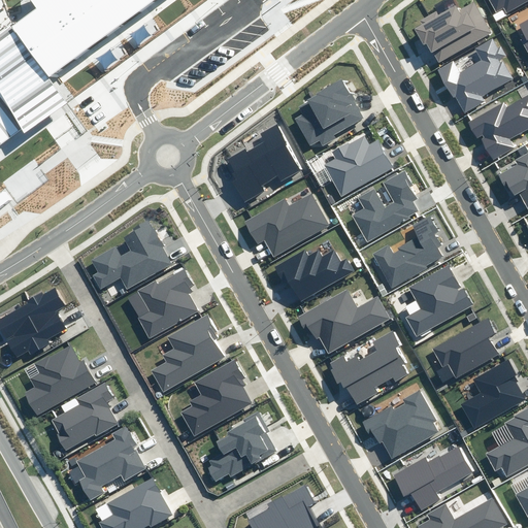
[(46,0),(35,8),(10,27),(45,74),(152,0),(46,0)]
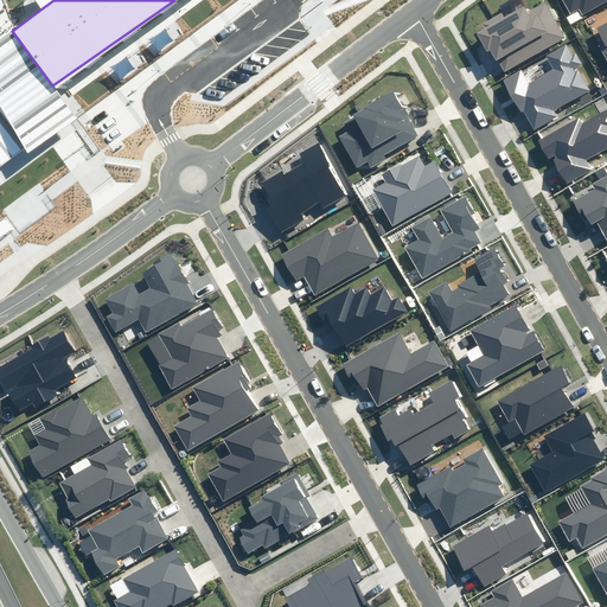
[(606,0),(561,0),(569,13),(577,10),(581,14),(606,0)]
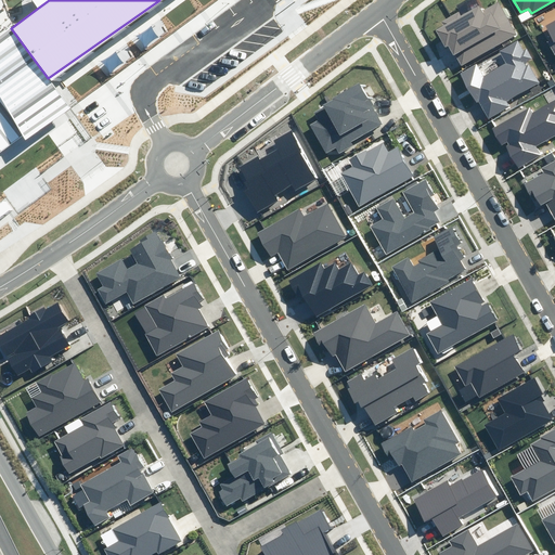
[(444,25),(436,29),(446,47),(449,46),(461,67),(517,36),(499,2),(482,10),(480,5),(462,16),(460,12),(442,22),(444,25)]
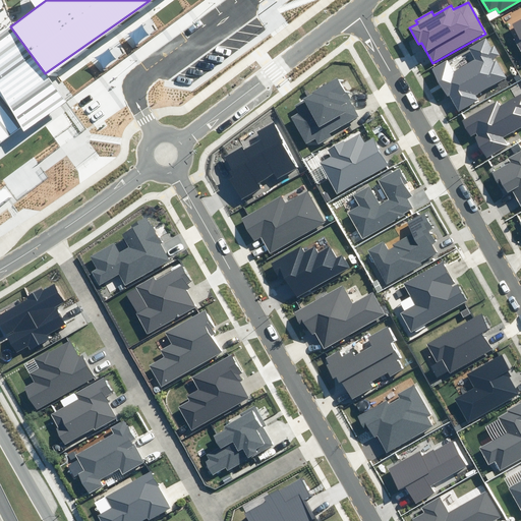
[(520,18),(512,23),(520,39),(514,42),(520,53),(520,18)]
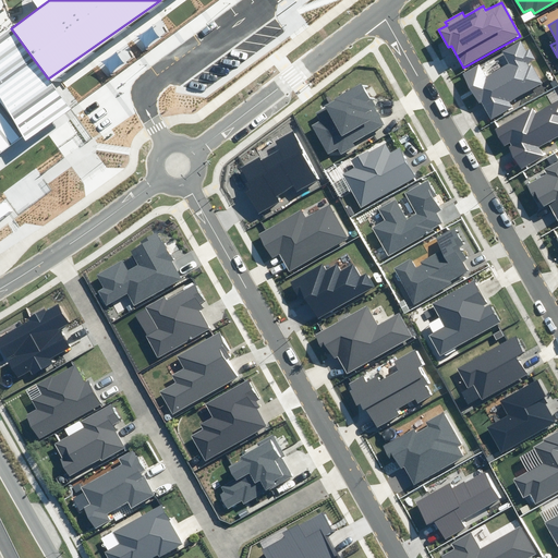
[(140,35),(135,36),(138,38),(143,41),(144,46),(145,49),(147,45),(152,41),(155,39),(160,37),(157,35),(154,31),(153,28),(153,25),(150,28),(147,31),(143,33),(140,35)]
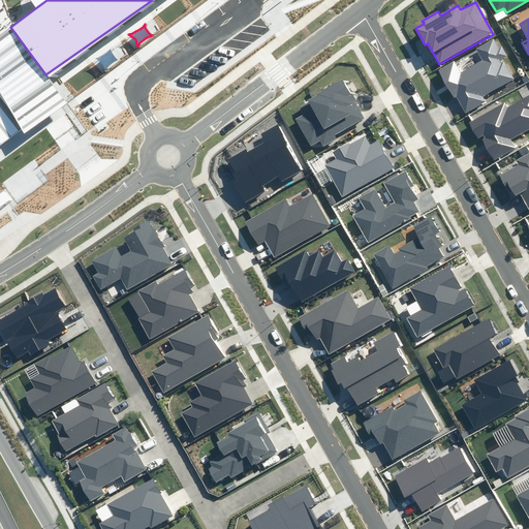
[(24,133),(55,112),(67,102),(45,74),(10,27),(0,33),(0,91),(22,129),(24,133)]
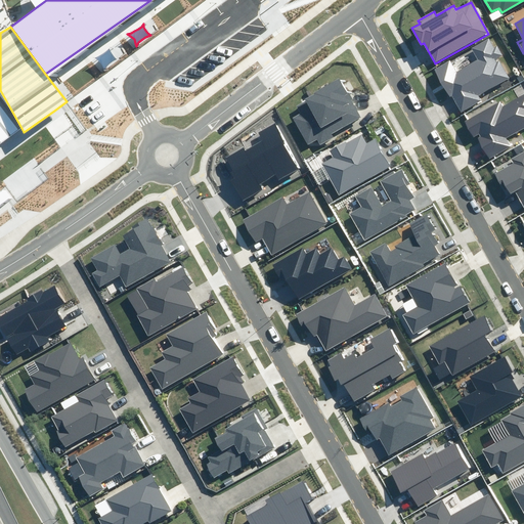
[(451,60),(436,69),(460,112),(480,100),(477,95),(511,77),(499,57),(504,56),(498,47),(494,49),(488,39),(473,47),(479,58),(457,71),(451,60)]
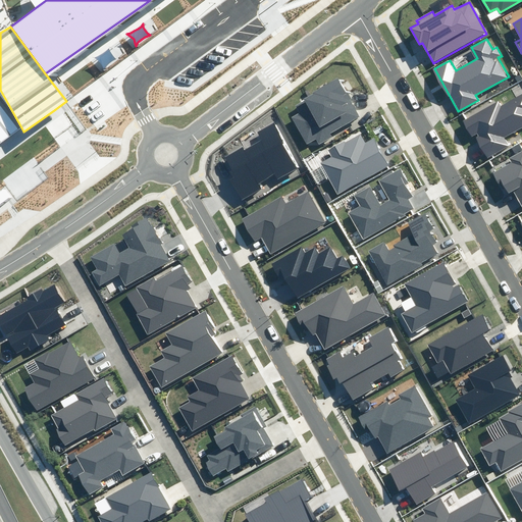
[(97,57),(93,57),(97,60),(100,63),(102,66),(103,69),(104,66),(108,62),(112,60),(116,59),(113,56),(110,53),(109,50),(109,48),(107,50),(104,53),(100,55),(97,57)]
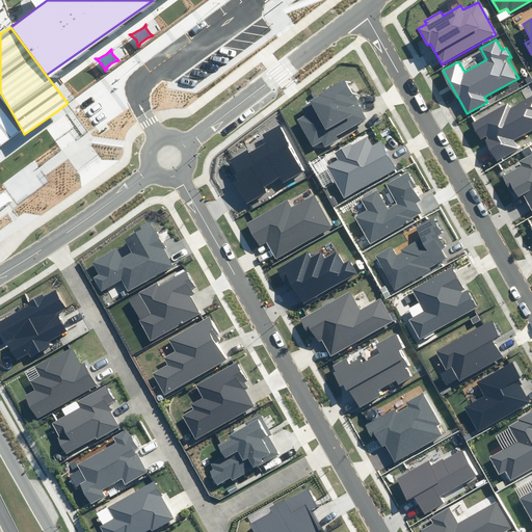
[(319,97),(341,133),(366,118),(345,81),(319,97)]
